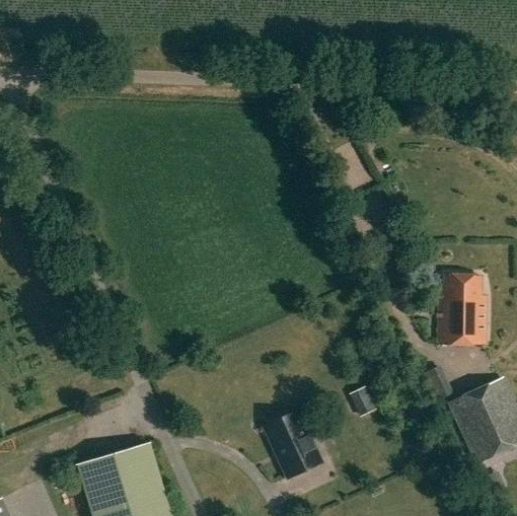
[(444,285),(443,304),(440,304),(439,344),(486,345),(487,297),(482,297),(482,277),(448,276),(448,286),(444,285)]
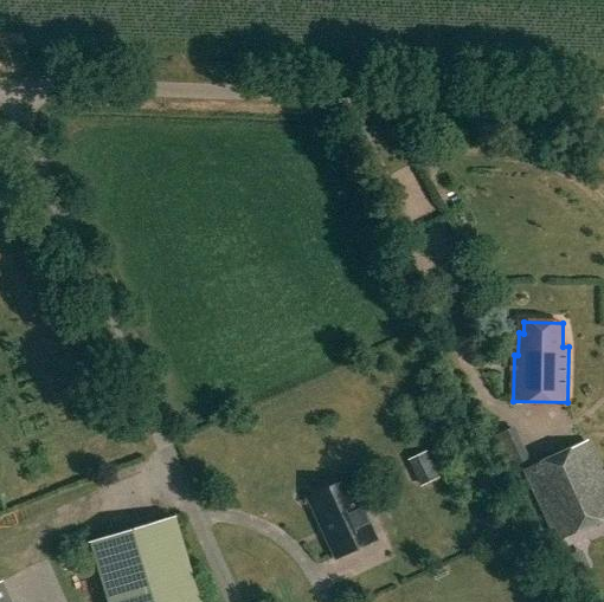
[(496,432),(511,464),(527,457),(513,425),(496,432)]
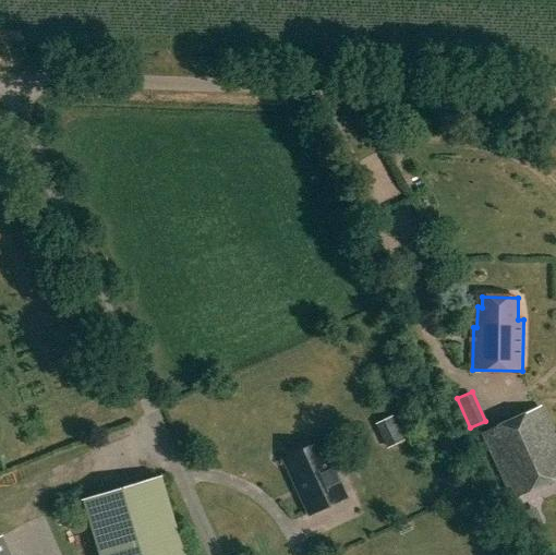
[(401,406),(385,411),(394,437),(410,432),(401,406)]
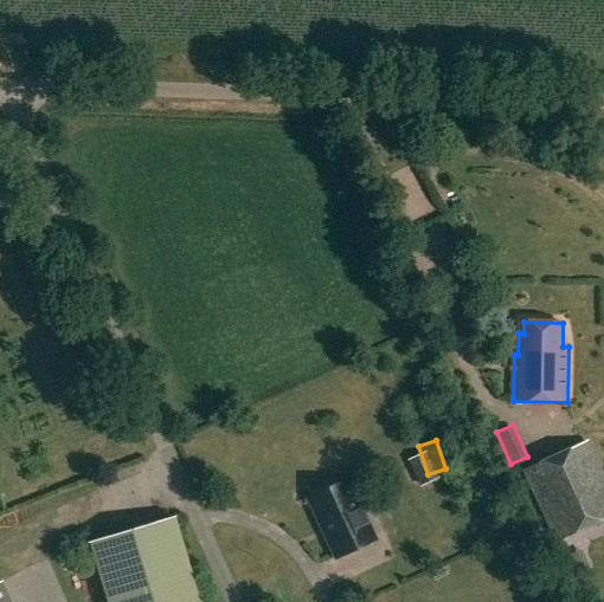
[(527,470),(558,538),(603,517),(603,478),(588,442),(527,470)]
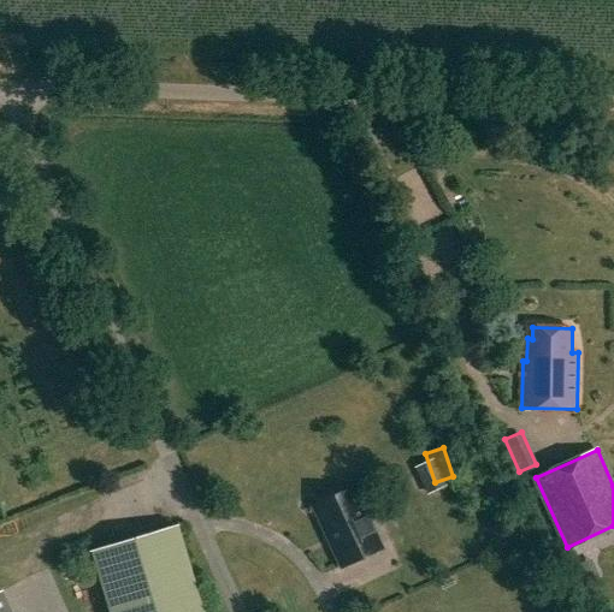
[(316,504),(343,564),(383,546),(354,486),(316,504)]
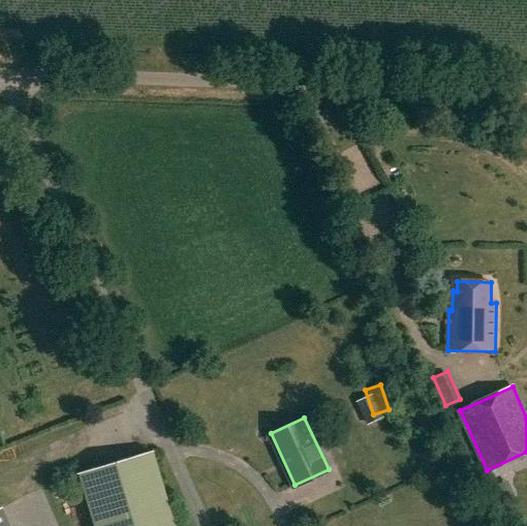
[(80,471),(95,525),(176,525),(153,450),(80,471)]
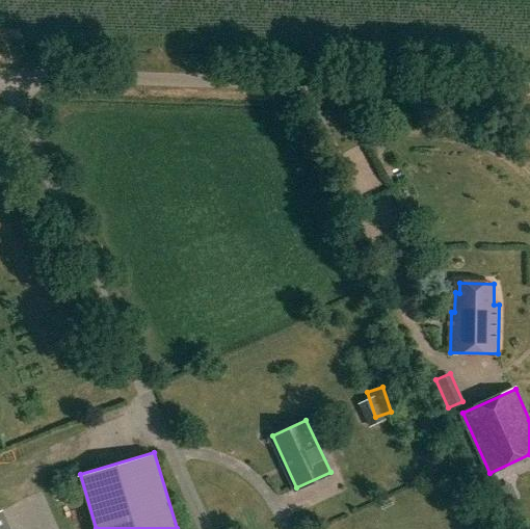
[(0,528),(24,528),(12,497),(0,501),(0,528)]
